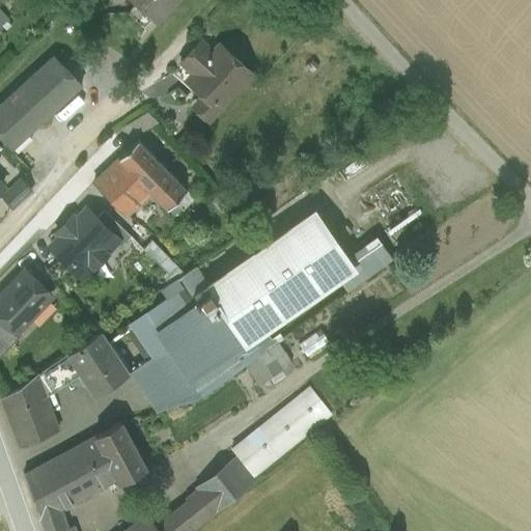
[(129,0),(134,5),(148,19),(150,17),(167,0),(129,0)]
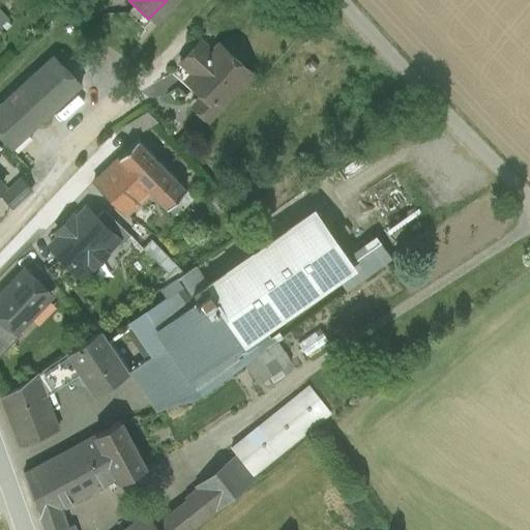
[(148,19),(134,5),(125,13),(142,29),(152,20),(150,17),(148,19)]
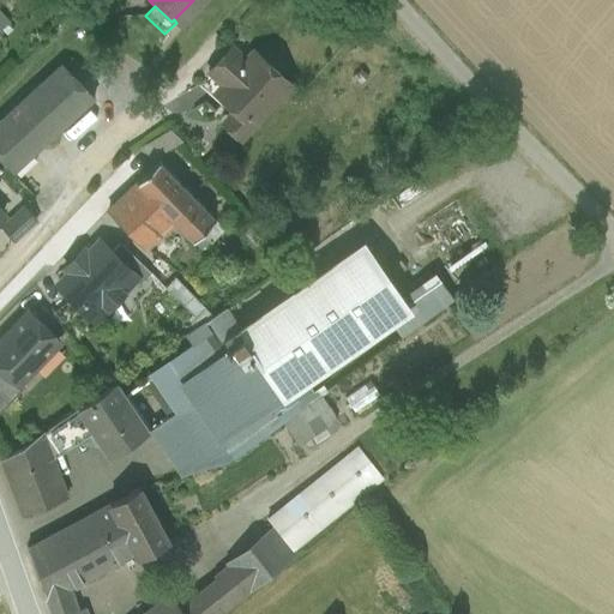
[(0,30),(11,19),(0,8),(0,30)]
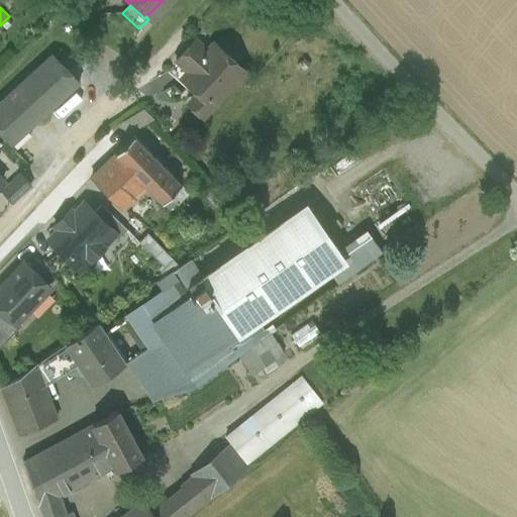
[(184,78),(207,53),(195,41),(172,67),(184,78)]
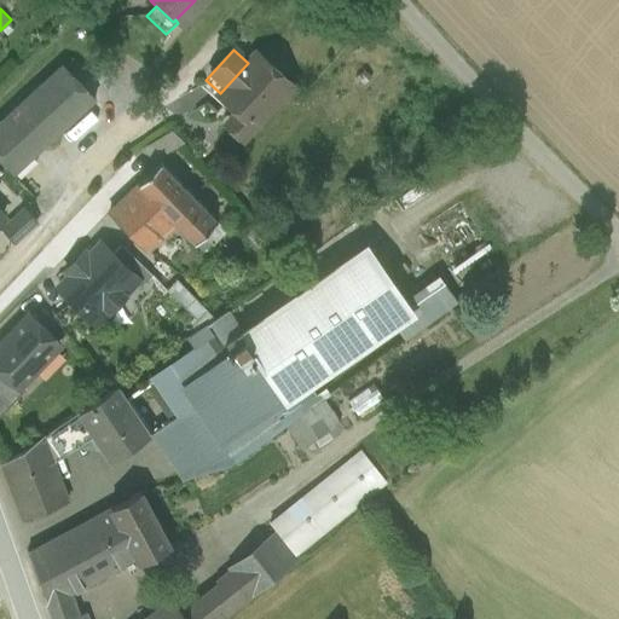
[(248,63),(220,93),(238,111),(227,123),(243,138),(289,86),(255,55),(248,63)]
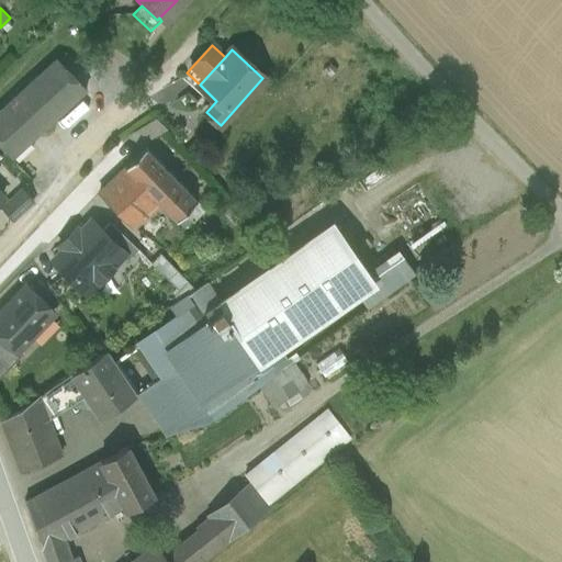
[(56,58),(0,110),(0,144),(12,157),(86,89),(56,58)]
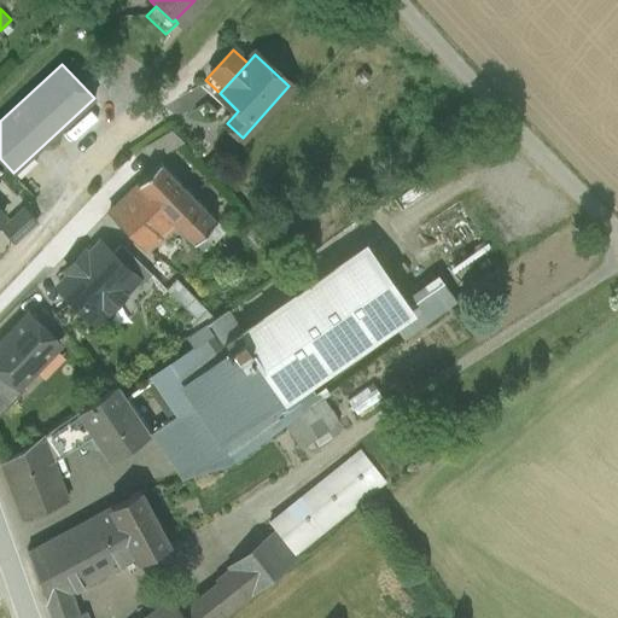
[(215,222),(158,163),(136,184),(175,223),(193,242),(215,222)]
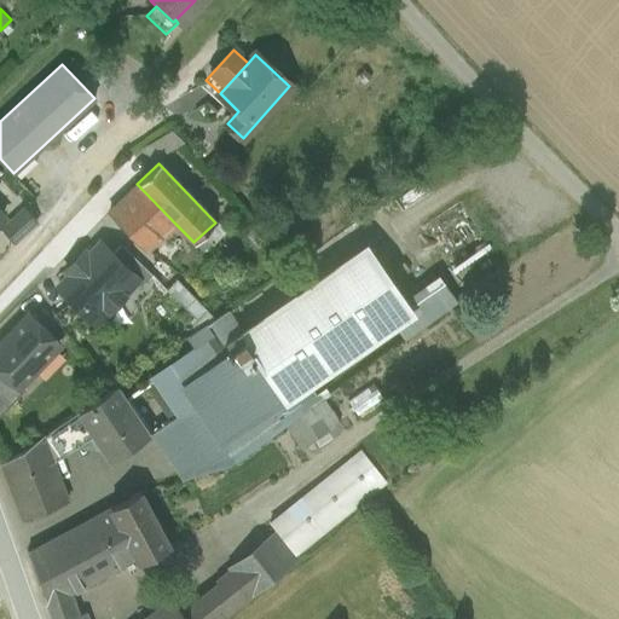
[(175,224),(137,184),(109,210),(148,250),(175,224)]
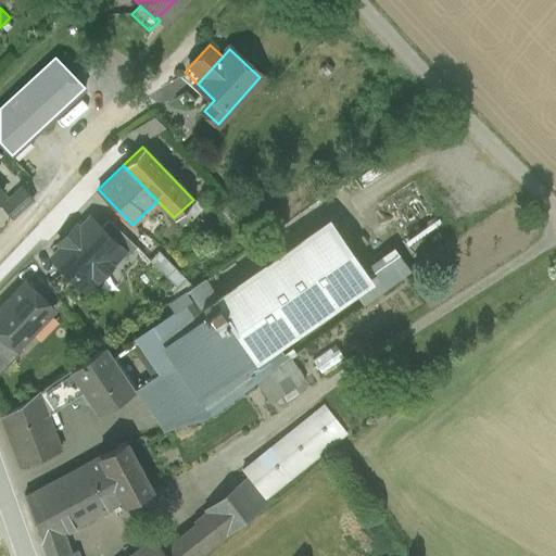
[(2,206),(12,218),(33,200),(23,188),(2,206)]
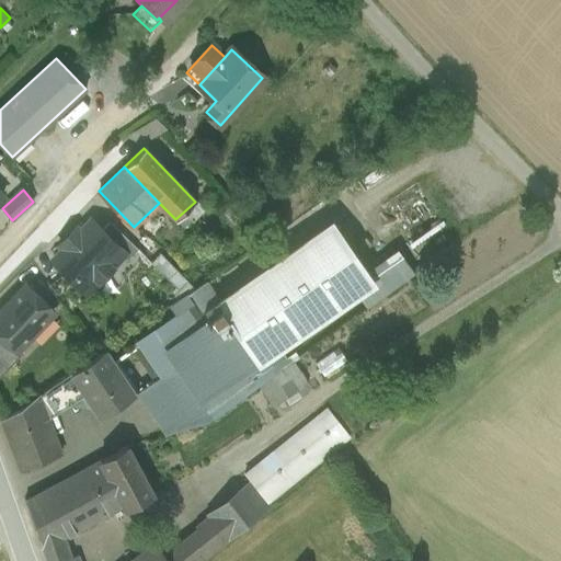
[(203,210),(195,202),(175,219),(184,229),(203,210)]
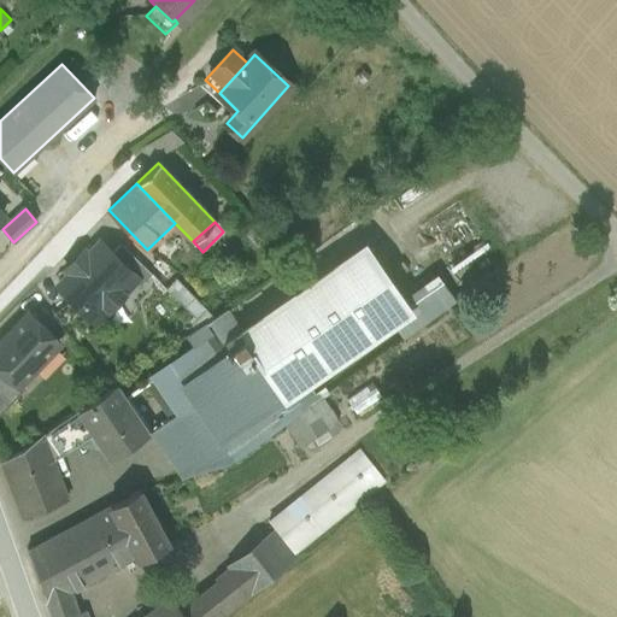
[(110,256),(99,245),(88,256),(86,254),(69,272),(70,274),(59,285),(68,293),(68,304),(74,307),(83,307),(95,319),(133,281),(135,280),(110,256)]
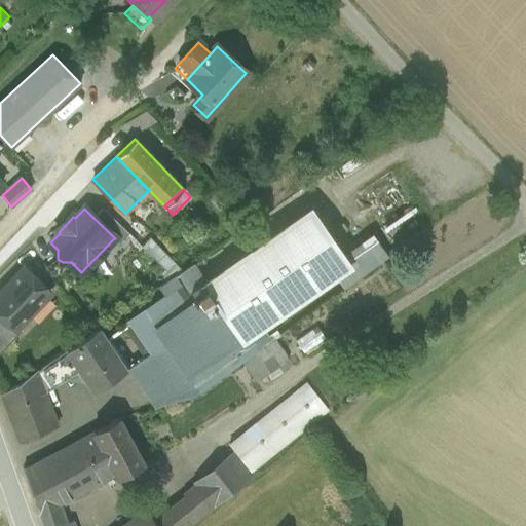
[(103,209),(94,218),(115,238),(113,239),(119,245),(128,233),(103,209)]
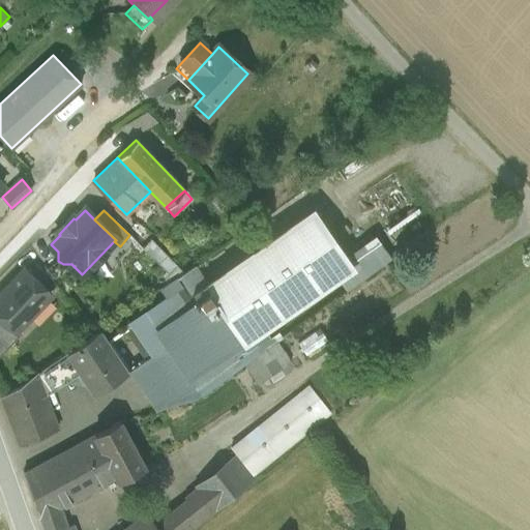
[(311,215),(206,288),(249,359),(268,348),(259,331),(348,269),(311,215)]
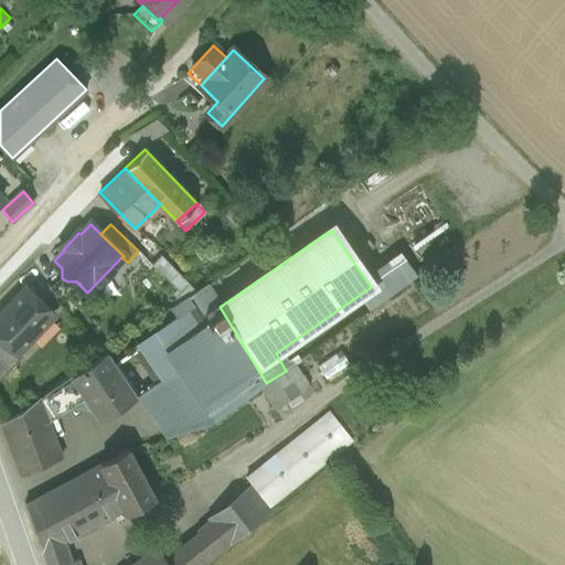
[(360,248),(365,255),(374,249),(369,242),(360,248)]
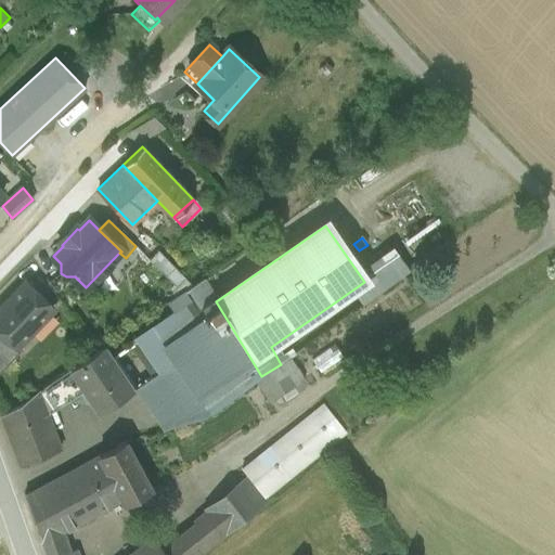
[(188,285),(166,262),(155,272),(176,294),(188,285)]
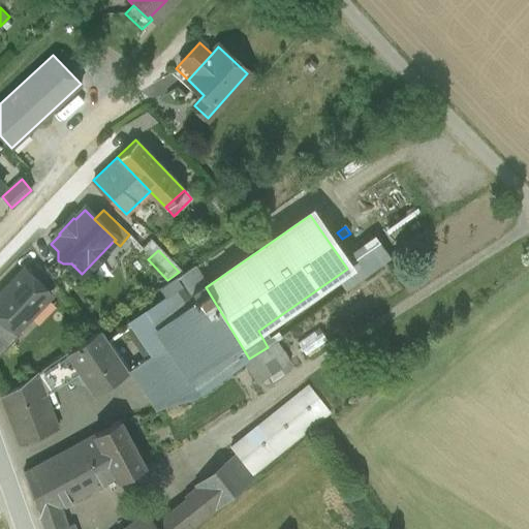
[(348,266),(359,281),(381,265),(371,250),(348,266)]
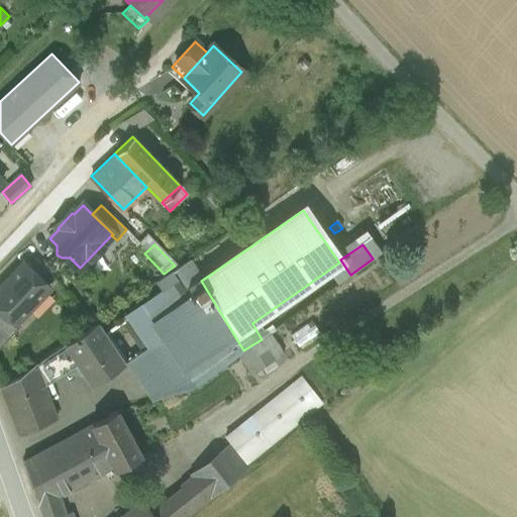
[(128,359),(125,362),(151,401),(193,389),(237,354),(243,350),(201,281),(190,261),(159,281),(166,291),(124,320),(142,350),(128,359)]
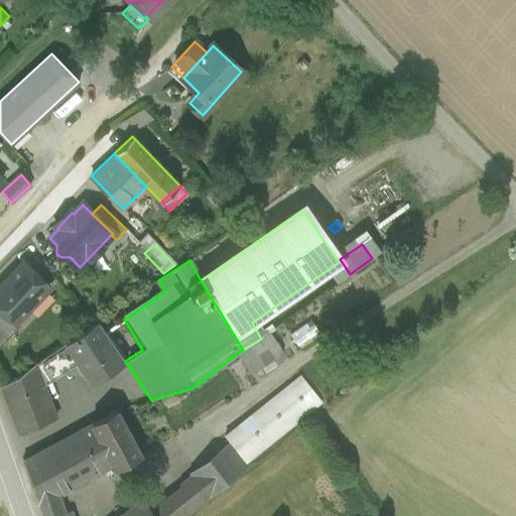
[(0,305),(16,321),(48,288),(23,264),(0,286),(0,305)]
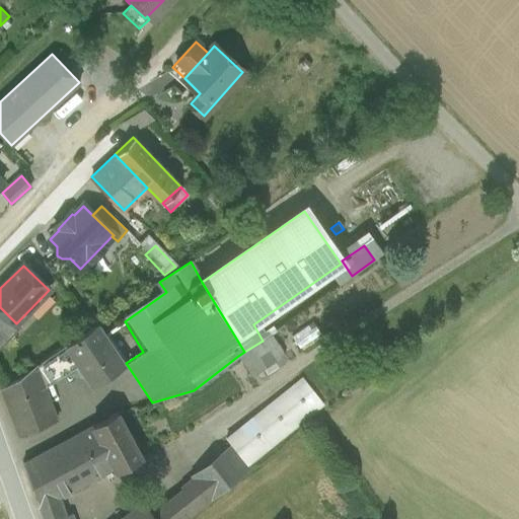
[(16,323),(0,307),(0,349),(19,328),(16,323)]
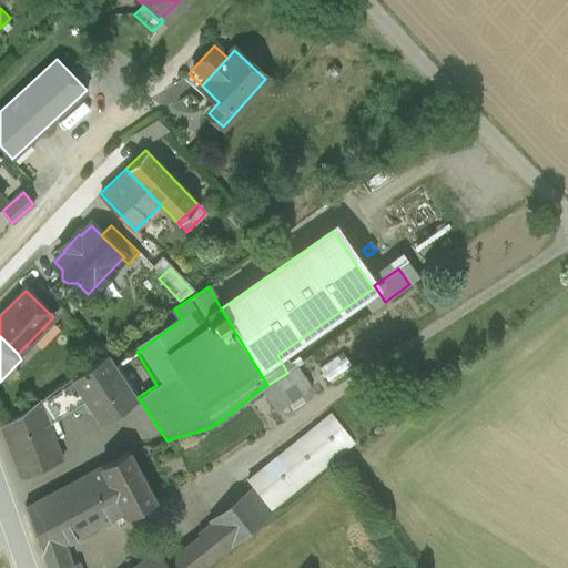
[(105,355),(72,378),(81,393),(102,424),(137,401),(134,398),(130,392),(105,355)]
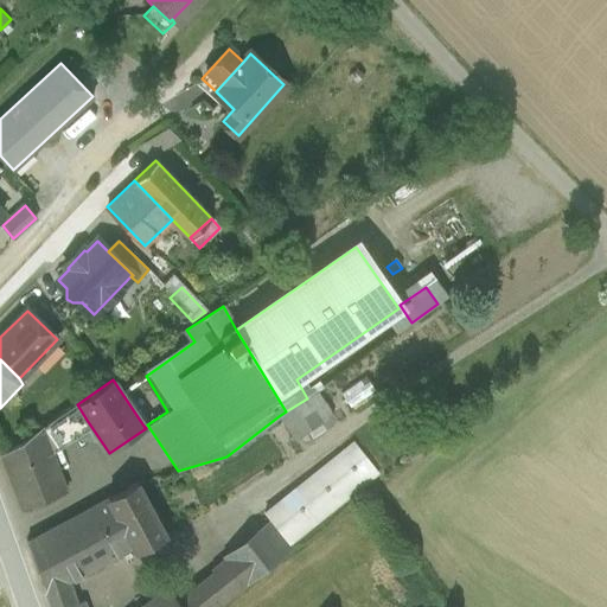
[(344,401),(356,416),(379,396),(368,382),(344,401)]
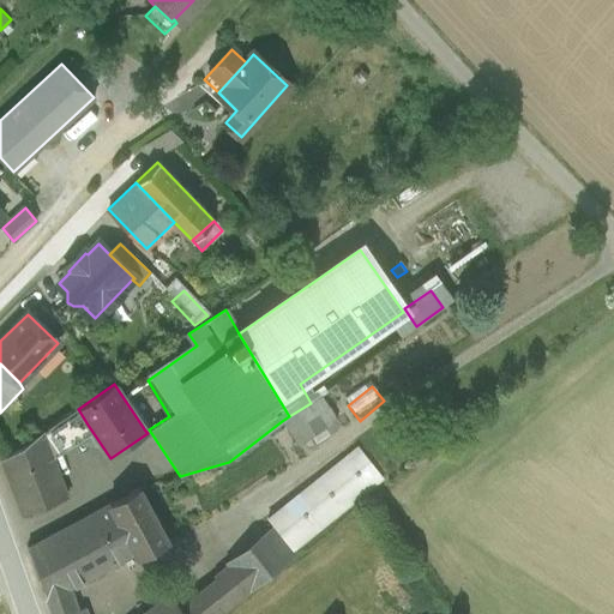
[(289,416),(282,421),(296,443),(335,416),(321,396),(311,403),(289,416)]
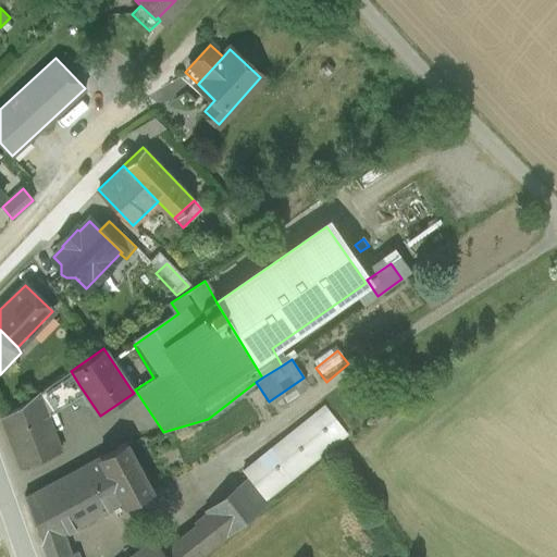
[(71,371),(38,392),(45,408),(79,385),(71,371)]
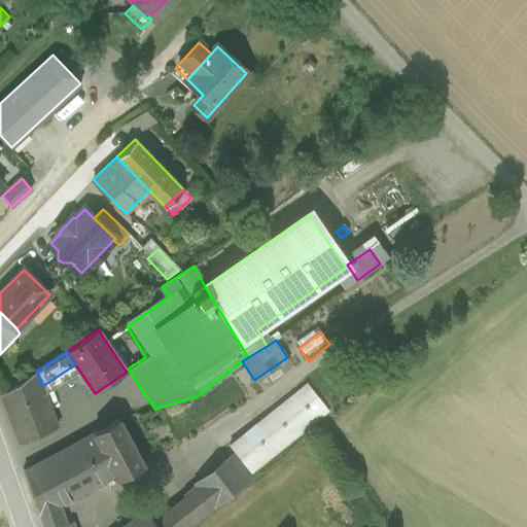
[(126,359),(120,363),(125,370),(128,369),(131,366),(126,359)]
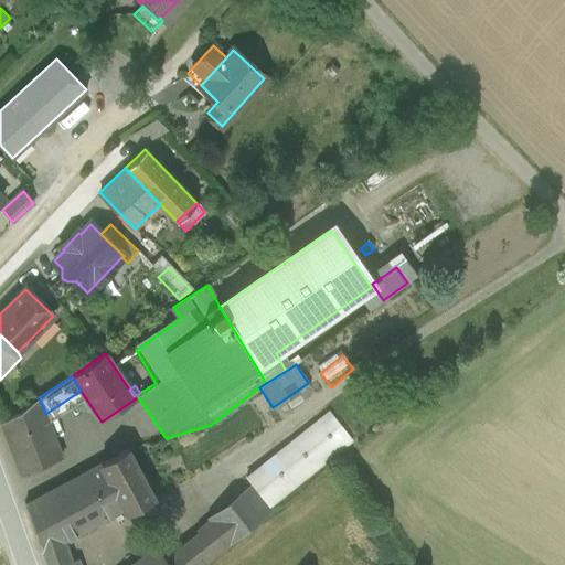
[(39,397),(1,423),(20,473),(62,457),(45,414),(39,397)]
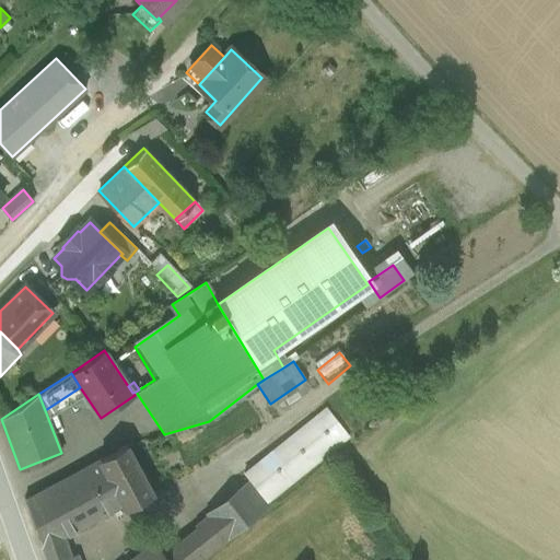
[(326,407),(244,473),(265,500),(348,434),(326,407)]
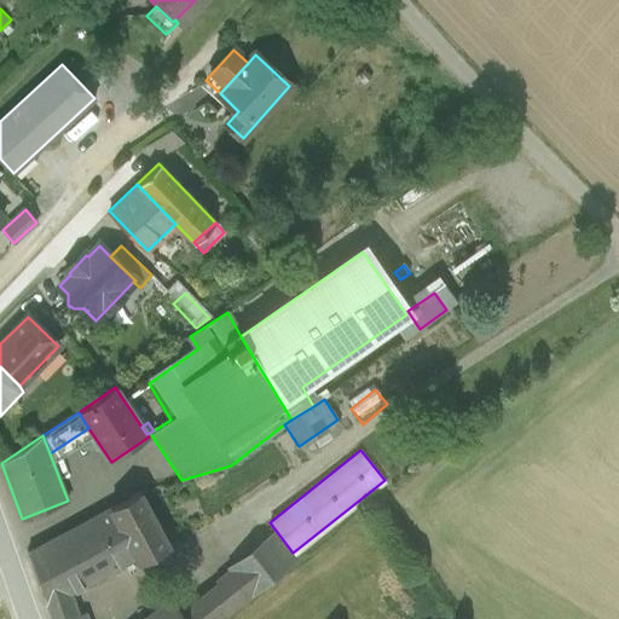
[(169,547),(139,492),(110,508),(136,555),(140,563),(169,547)]
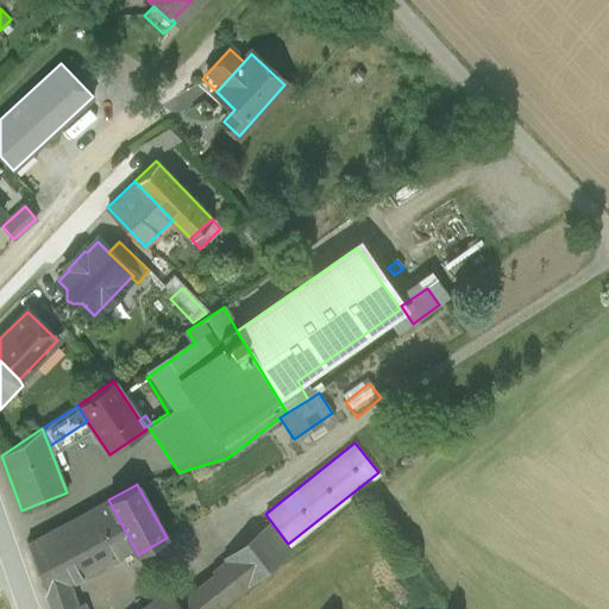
[(133,546),(108,500),(27,542),(45,596),(70,582),(133,546)]
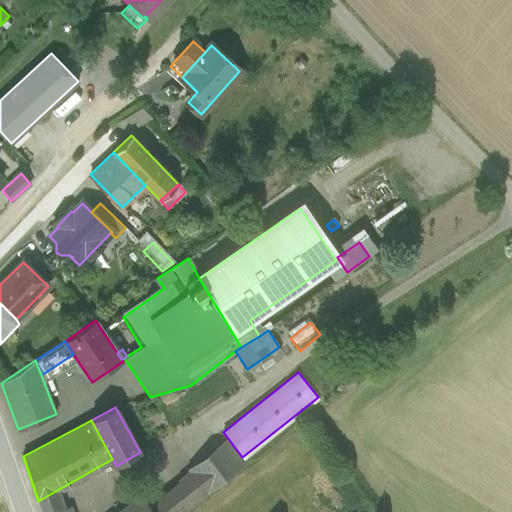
[(72,511),(70,506),(66,508),(52,511),(182,511),(244,464),(226,441),(178,480),(182,484),(151,508),(140,495),(118,511),(72,511)]
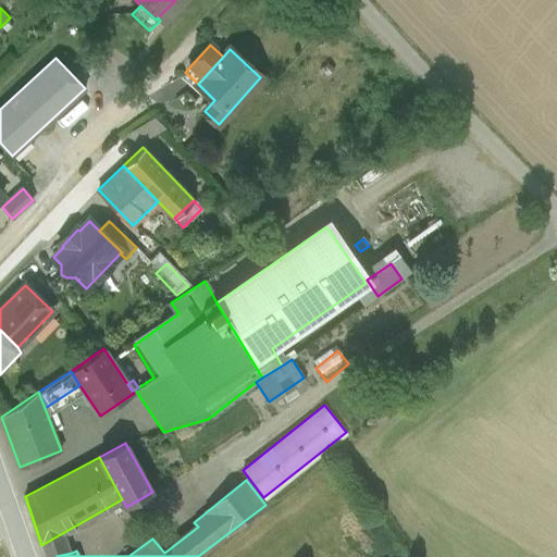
[(69,543),(64,532),(41,545),(45,553),(46,556),(57,556),(72,553),(69,543)]
